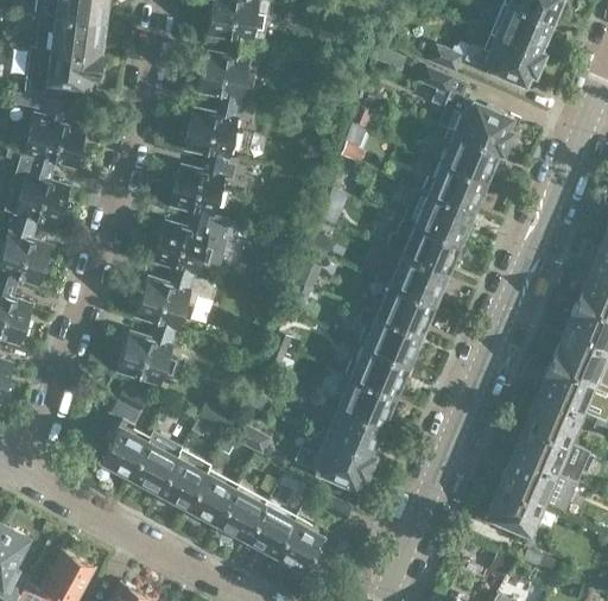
[(55,6),(54,18),(103,24),(106,0),(51,0),(51,6),(55,6)]
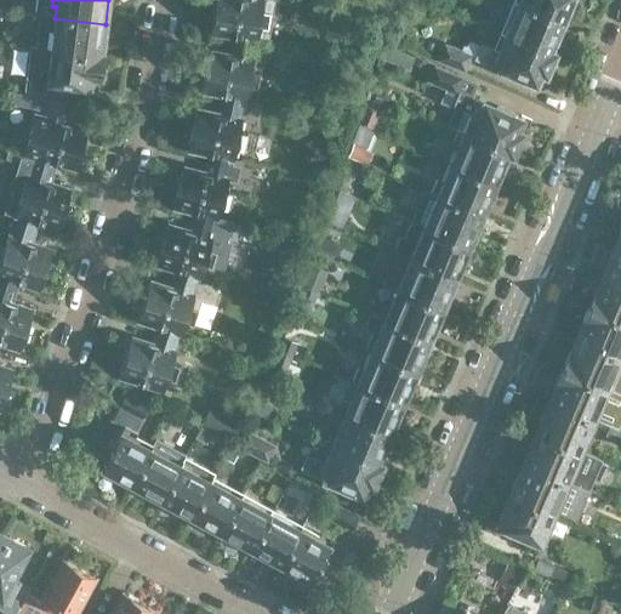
[(216,0),(212,38),(231,39),(255,44),(255,43),(258,44),(267,46),(272,4),(262,3),(262,0),(216,0)]
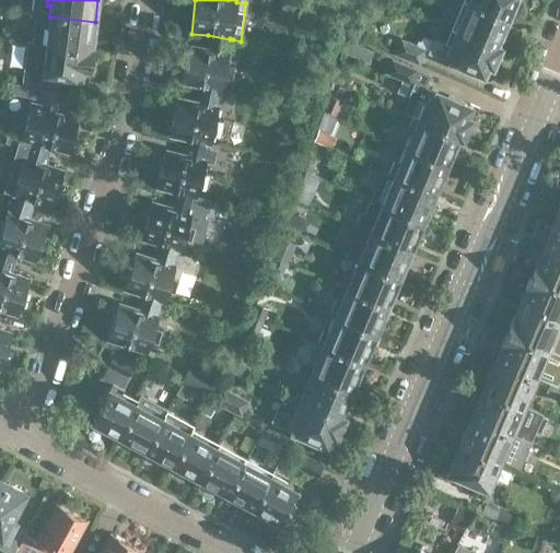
[(465,0),(463,7),(506,25),(516,0),(465,0)]
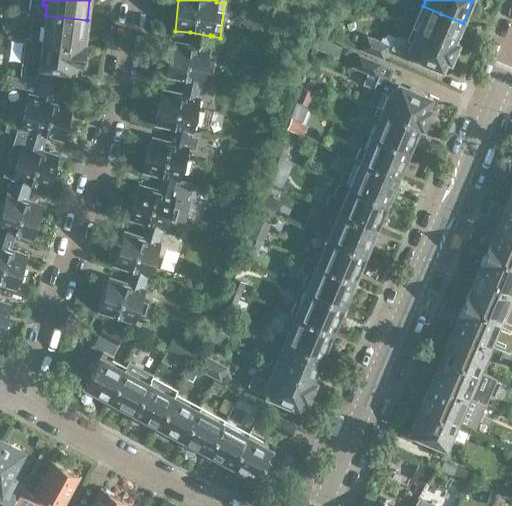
[(24,4),(23,13),(33,14),(34,5),(24,4)]
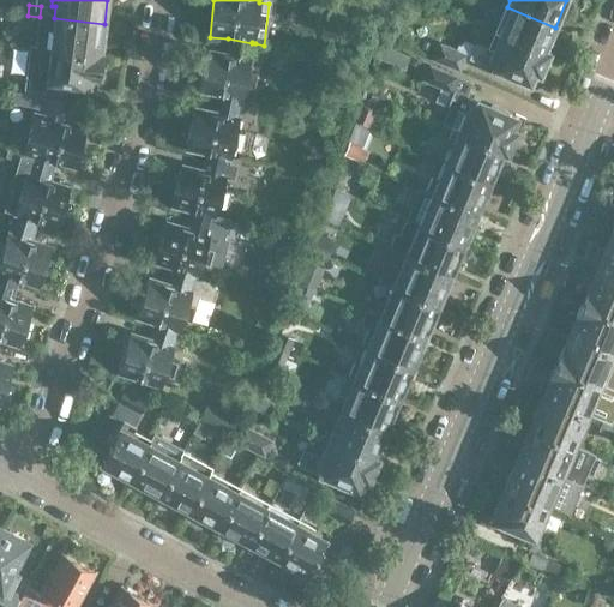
[(506,22),(499,38),(547,59),(552,46),(549,42),(555,28),(507,7),(503,20),(506,22)]
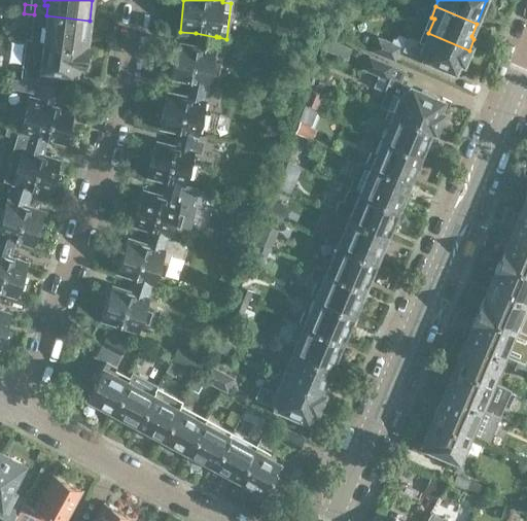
[(30,43),(39,44),(85,49),(90,21),(46,15),(34,14),(30,43)]
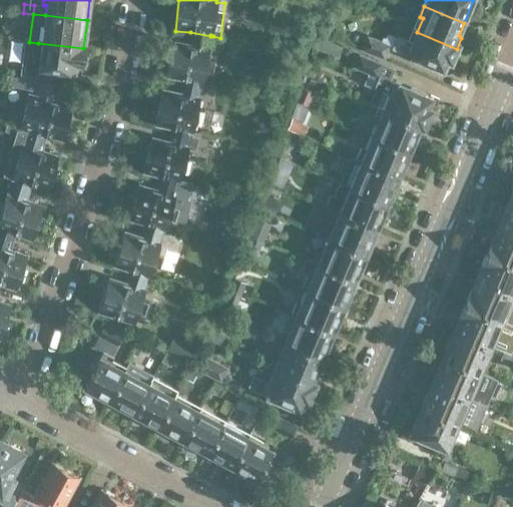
[(188,48),(170,46),(167,78),(182,80),(201,84),(204,85),(205,75),(213,77),(214,64),(209,62),(209,54),(219,56),(222,38),(220,38),(213,36),(210,35),(210,36),(190,32),(188,48)]
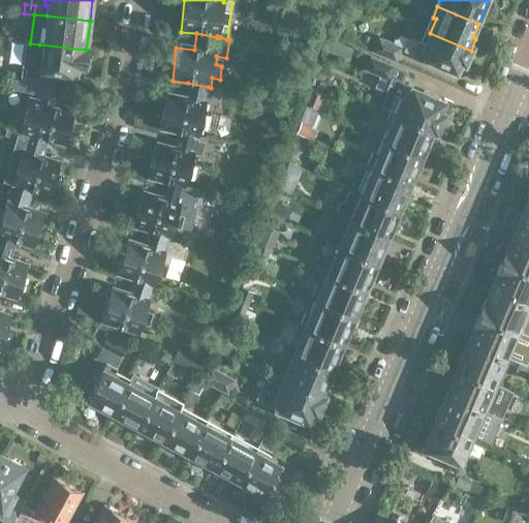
[(471,51),(430,33),(424,49),(410,43),(405,55),(456,77),(460,66),(464,68),(471,53),(471,51)]
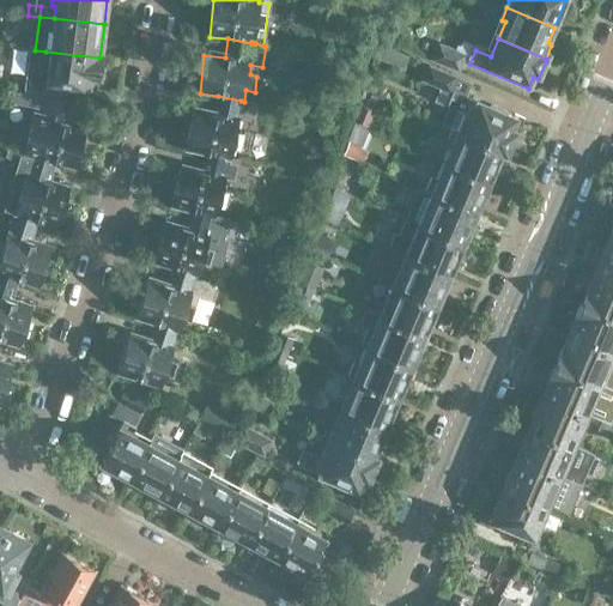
[(438,47),(431,64),(459,76),(466,59),(438,47)]
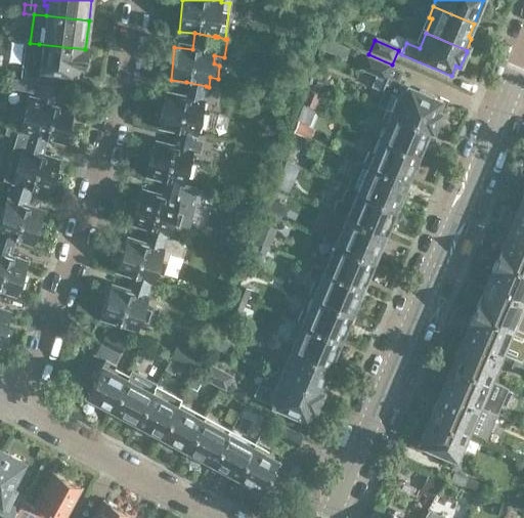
[(343,61),(347,51),(323,42),(319,52),(343,61)]
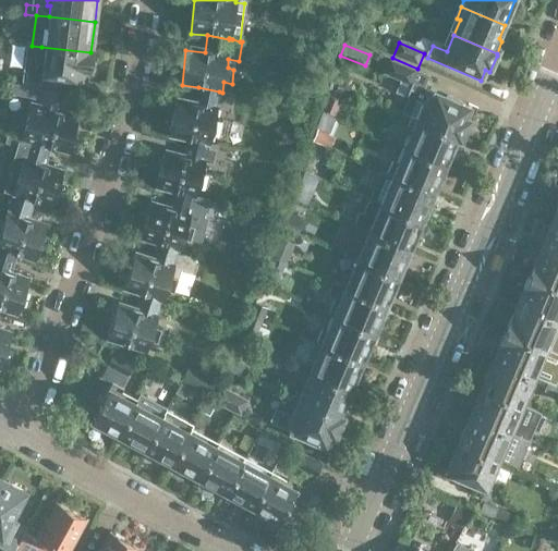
[(91,52),(41,47),(39,65),(43,66),(41,77),(84,83),(85,76),(87,77),(91,52)]
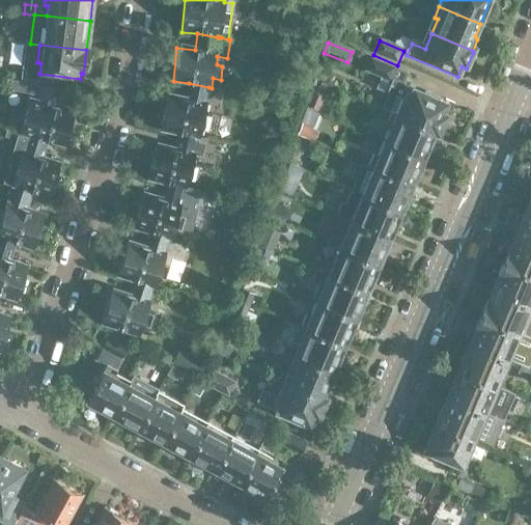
[(372,61),(366,75),(381,81),(375,92),(388,98),(382,112),(391,115),(434,134),(437,135),(444,118),(440,117),(444,107),(402,88),(408,77),(372,61)]
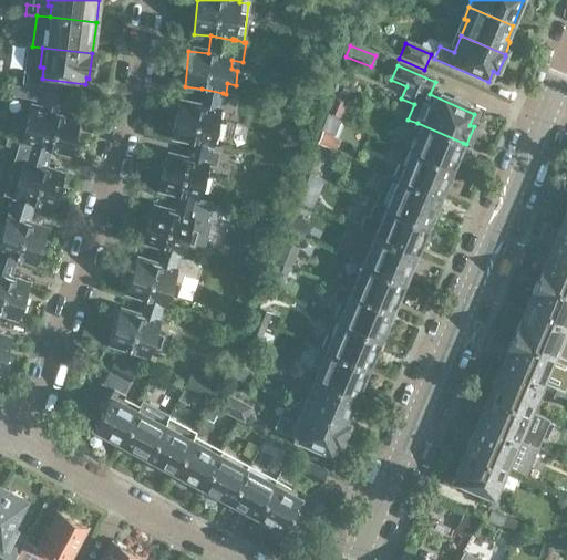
[(0,71),(0,82),(29,87),(31,75),(0,71)]
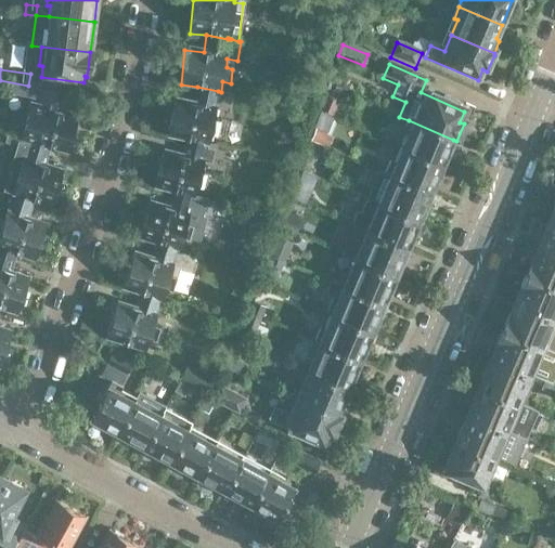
[(190,139),(189,140),(209,144),(210,145),(211,134),(218,135),(223,121),(217,119),(218,108),(216,108),(218,91),(197,87),(195,104),(175,102),(170,137),(190,139)]
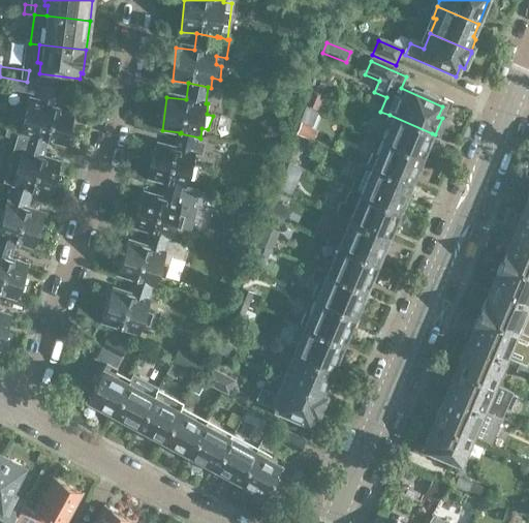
[(11,84),(9,93),(38,99),(36,105),(29,103),(26,113),(20,111),(17,124),(23,125),(20,135),(49,143),(49,142),(66,147),(74,115),(56,110),(61,90),(41,88),(11,84)]
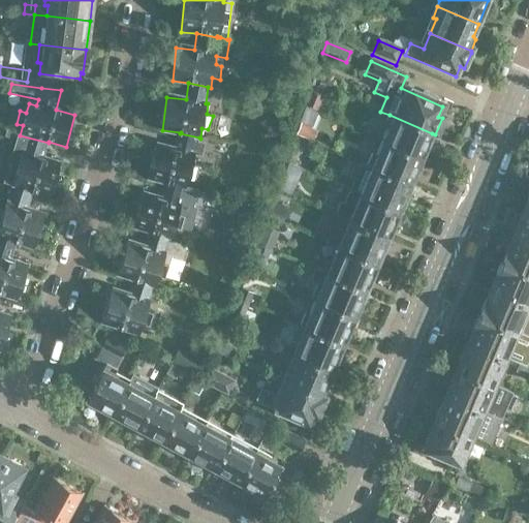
[(306,111),(317,116),(323,100),(312,96),(306,111)]
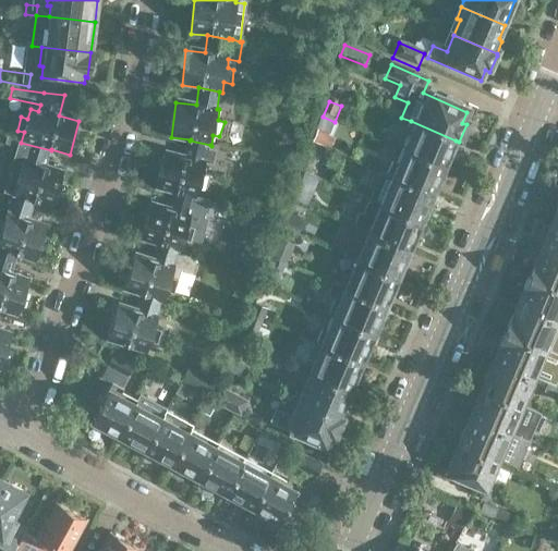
[(410,134),(403,151),(445,169),(456,141),(411,121),(405,133),(410,134)]
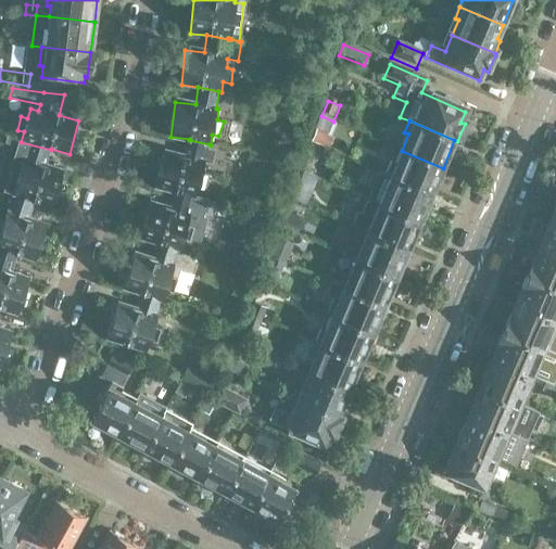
[(333,141),(316,133),(311,145),(328,152),(333,141)]
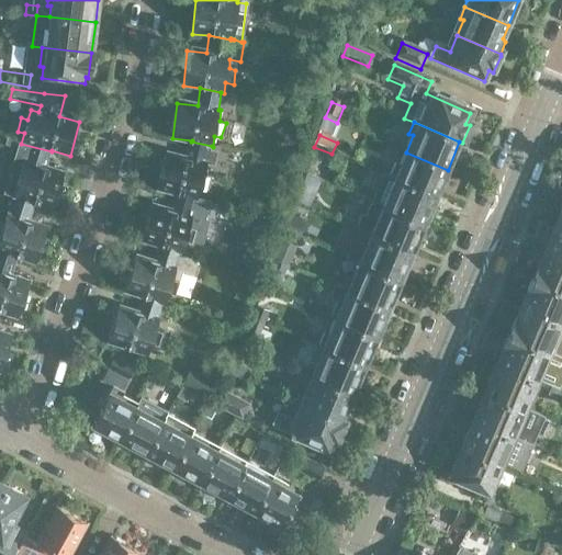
[(21,145),(7,140),(4,149),(18,153),(15,161),(17,162),(8,196),(14,197),(34,204),(55,210),(65,177),(46,170),(52,151),(21,144),(21,145)]
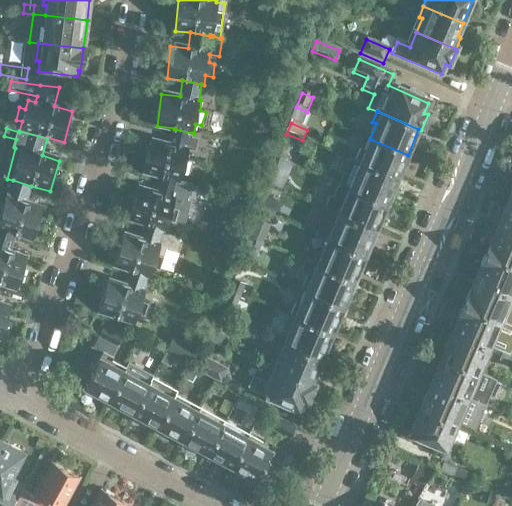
[(143,172),(160,177),(179,183),(179,182),(181,183),(184,174),(190,176),(194,163),(187,161),(190,153),(195,154),(199,136),(192,135),(193,133),(174,129),(169,148),(152,142),(143,172)]
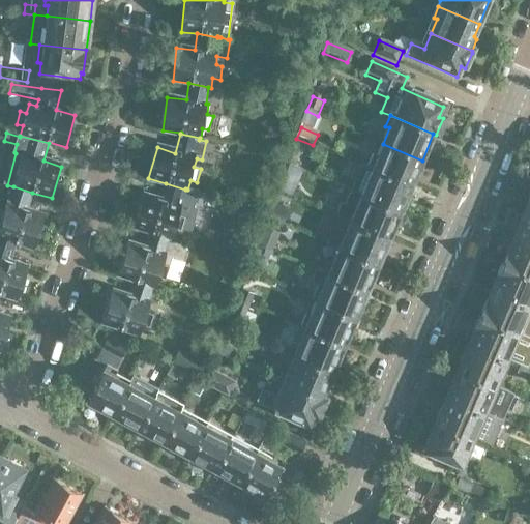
[(373,156),(367,169),(411,186),(422,161),(383,144),(376,158),(373,156)]
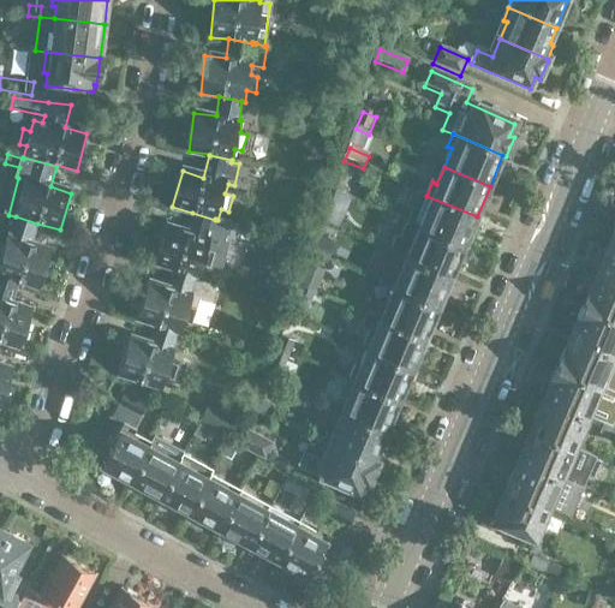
[(350,178),(340,176),(334,192),(344,196),(350,178)]
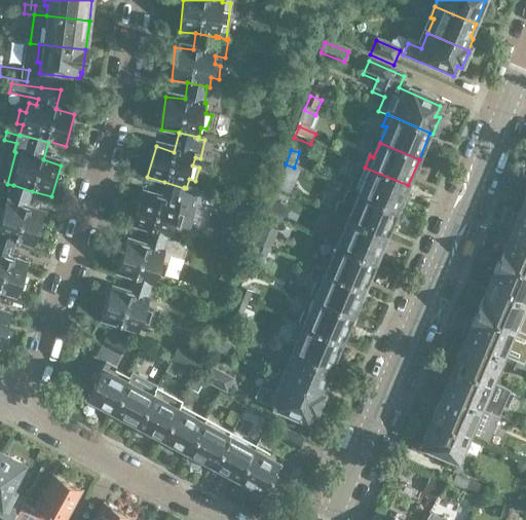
[(364,180),(358,195),(397,212),(408,185),(365,168),(360,179),(364,180)]
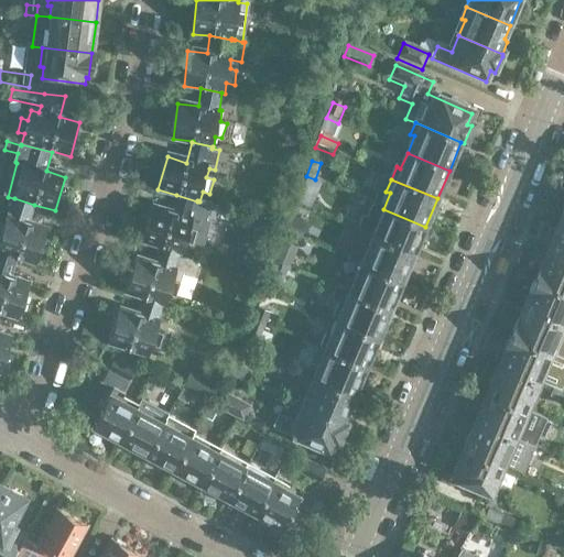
[(142,242),(161,248),(180,253),(182,254),(183,254),(186,244),(194,247),(197,232),(191,230),(194,222),(199,224),(204,209),(195,207),(197,201),(176,195),(171,214),(153,208),(142,242)]
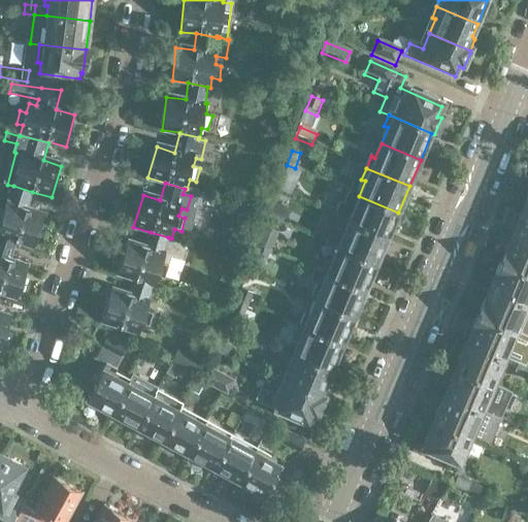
[(292,187),(282,183),(277,194),(288,198),(292,187)]
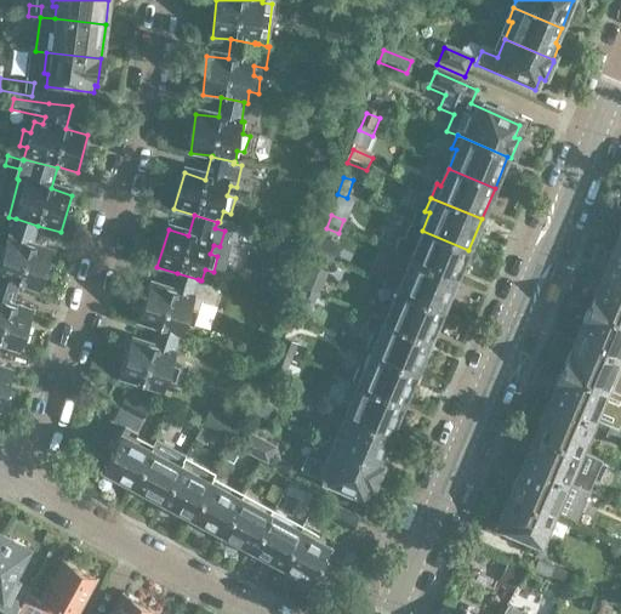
[(38,226),(16,219),(11,240),(7,239),(5,250),(0,248),(0,278),(41,291),(52,254),(32,248),(38,226)]
